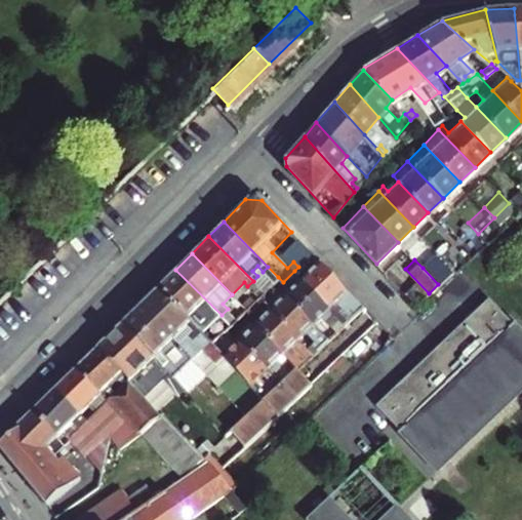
[(339,317),(345,322),(362,305),(319,261),(302,278),(329,307),(339,317)]
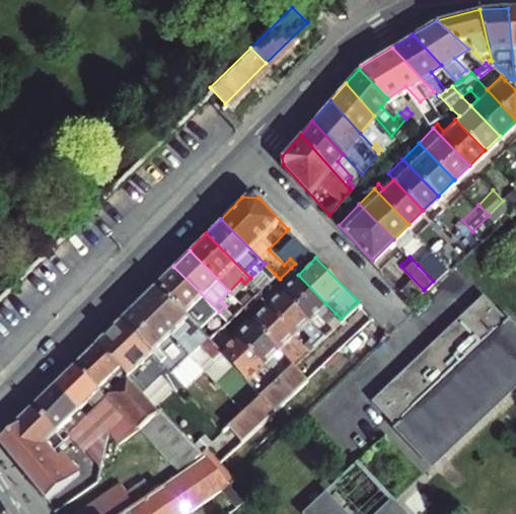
[(440,274),(425,258),(418,265),(433,281),(440,274)]
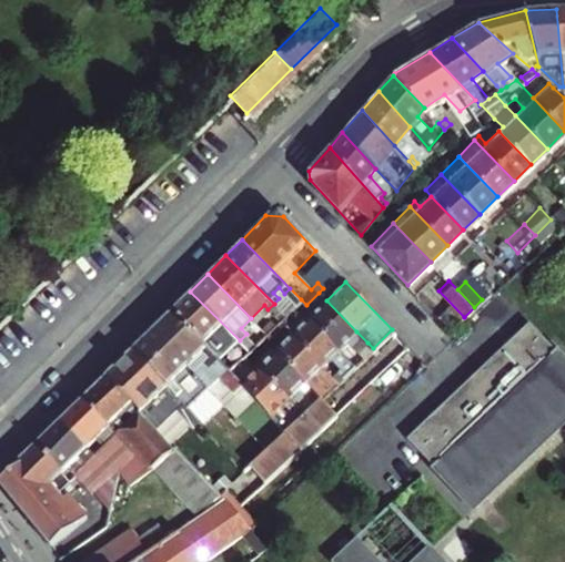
[(170,310),(213,355),(220,348),(230,339),(235,345),(240,340),(190,292),(170,310)]
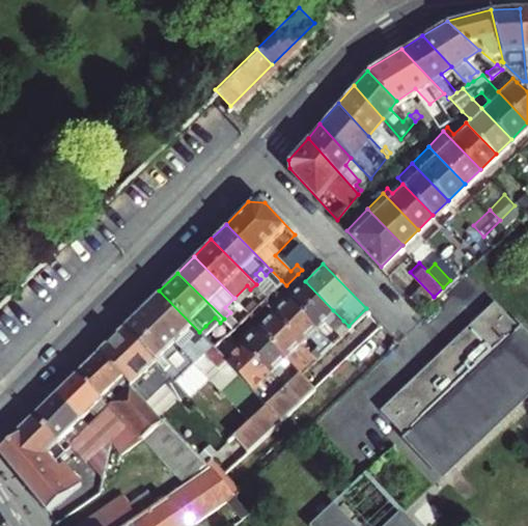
[(333,310),(305,281),(288,297),(316,327),(333,310)]
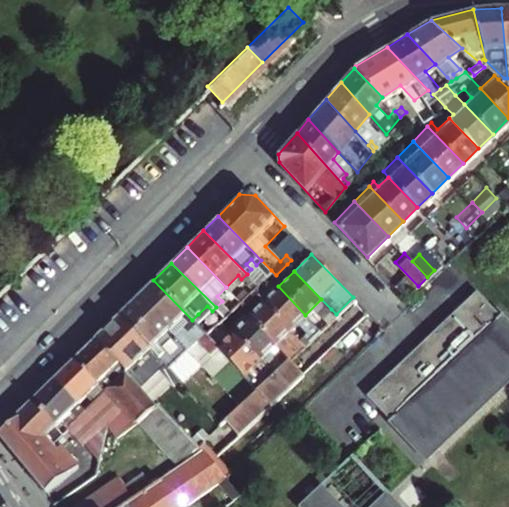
[(192,320),(153,280),(136,298),(185,348),(196,337),(210,351),(217,345),(214,341),(206,334),(192,320)]
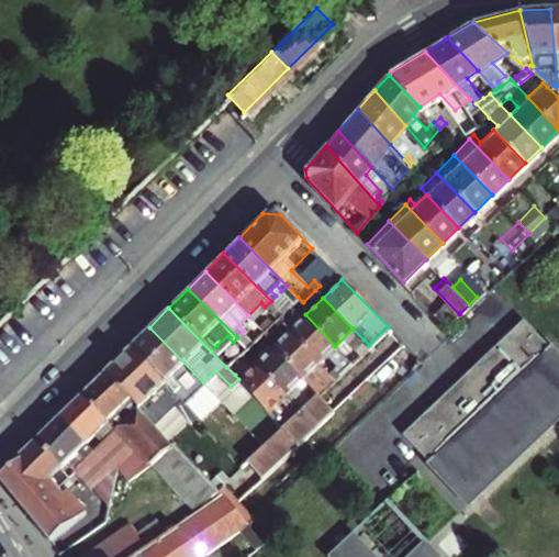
[(335,346),(305,314),(288,331),(319,363),(335,346)]
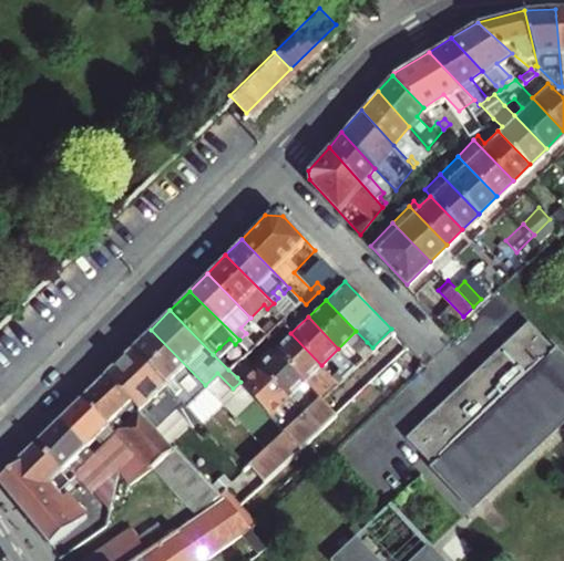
[(563,419),(563,352),(531,319),(409,435),(475,504),(563,419)]
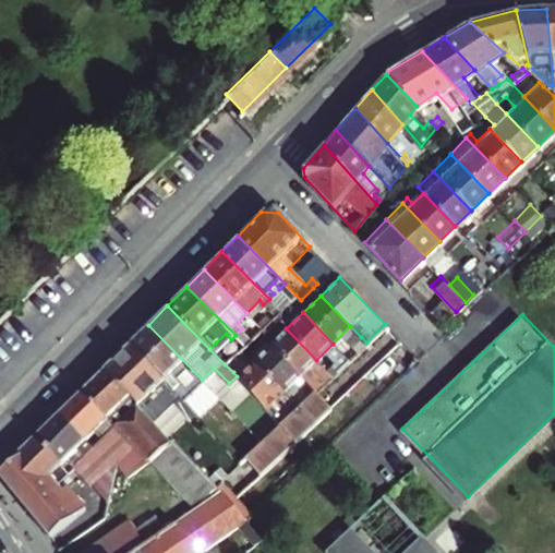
[(261,315),(254,321),(255,322),(262,328),(268,322),(261,315)]
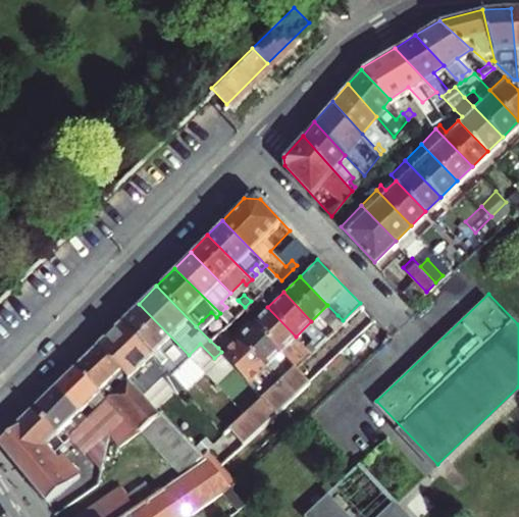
[(242,310),(245,307),(239,301),(223,317),(228,322),(232,318),(240,312),(242,310)]
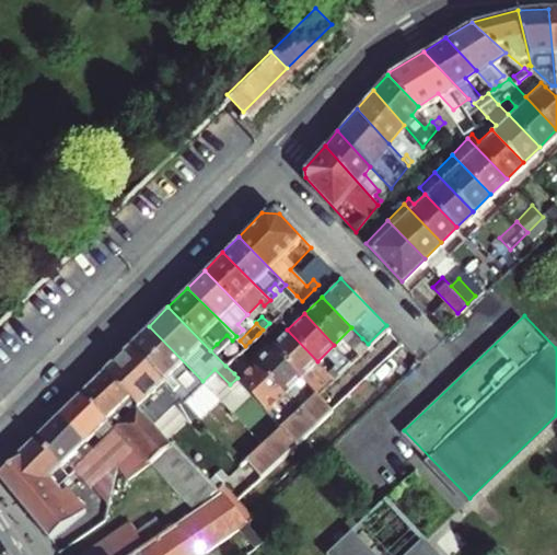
[(202,381),(149,326),(129,345),(183,400),(202,381)]
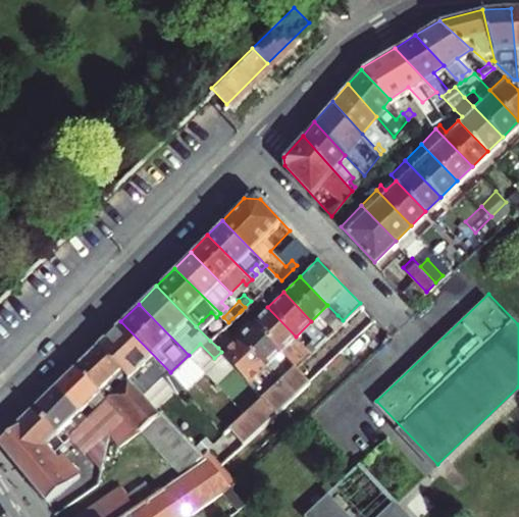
[(296,337),(267,307),(253,321),(280,351),(296,337)]
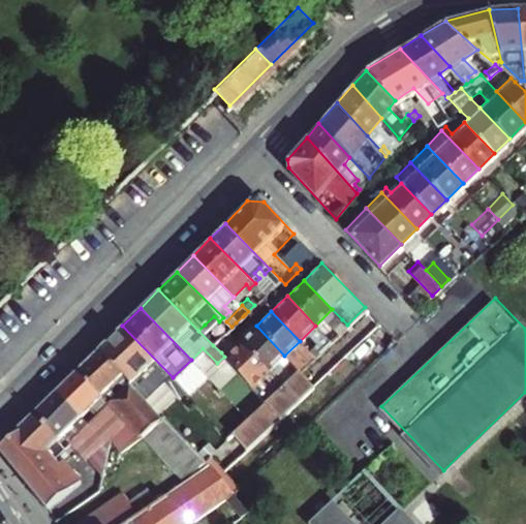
[(240,328),(247,321),(243,316),(236,322),(240,328)]
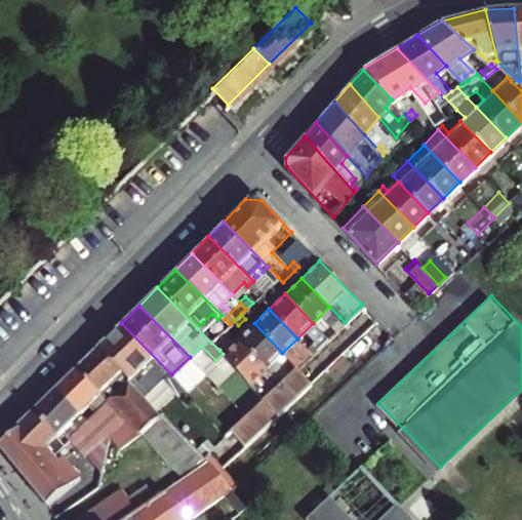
[(345,322),(339,317),(333,323),(338,327),(345,322)]
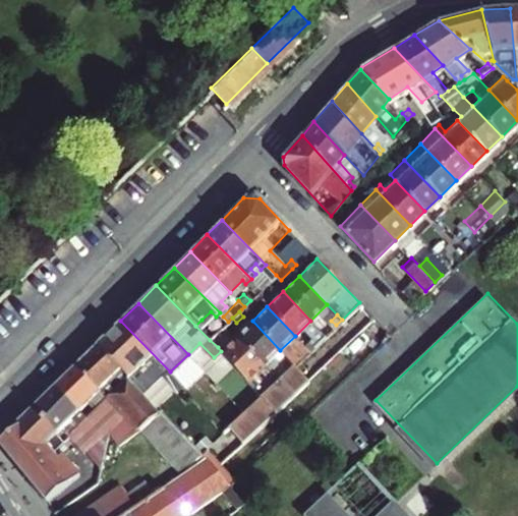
[(216,334),(202,320),(195,326),(210,340),(216,334)]
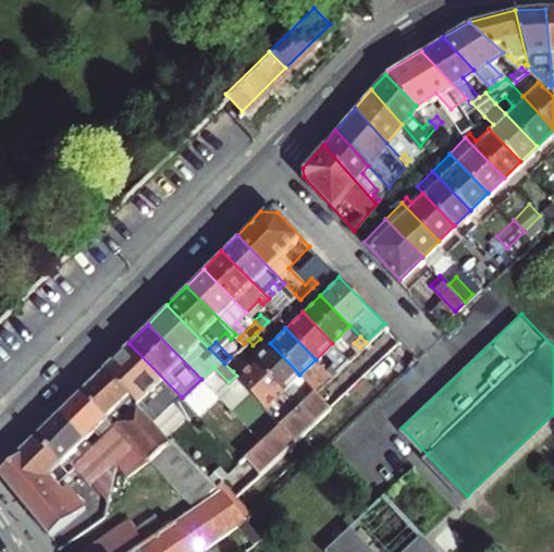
[(182,397),(128,343),(105,368),(130,395),(138,404),(143,408),(161,390),(184,414),(191,407),(182,397)]
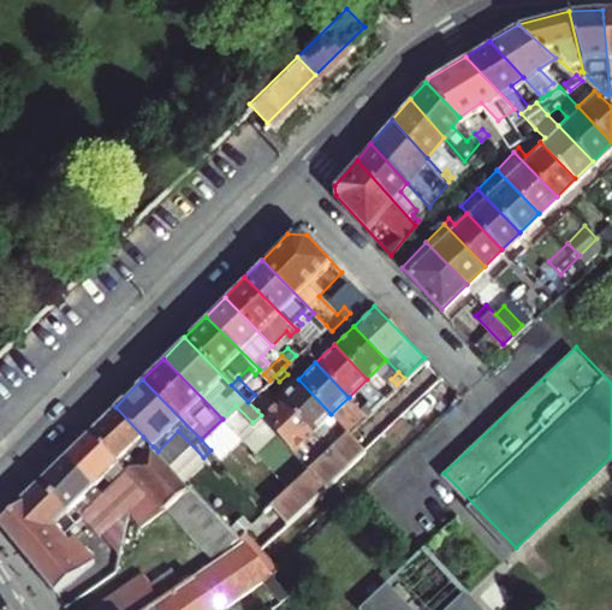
[(331,414),(298,379),(280,397),(314,432),(331,414)]
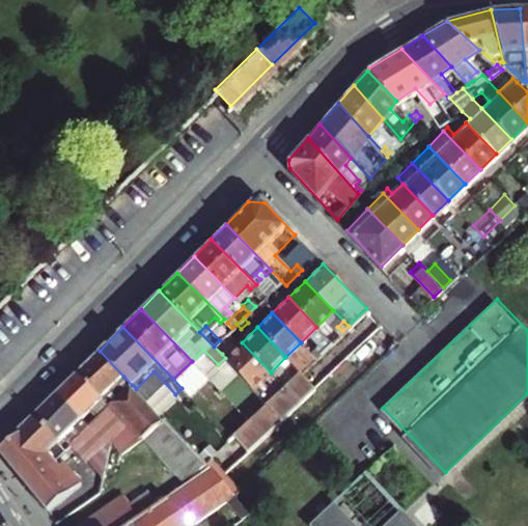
[(232,341),(225,335),(220,340),(214,347),(222,354),(232,341)]
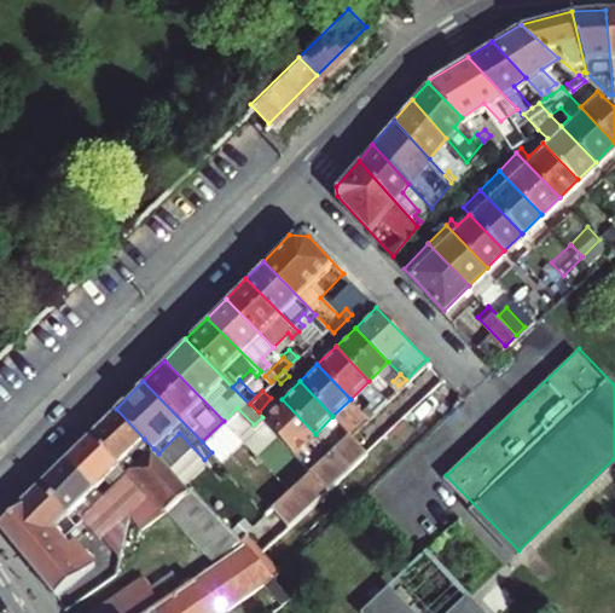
[(315,434),(282,399),(262,417),(296,452),(315,434)]
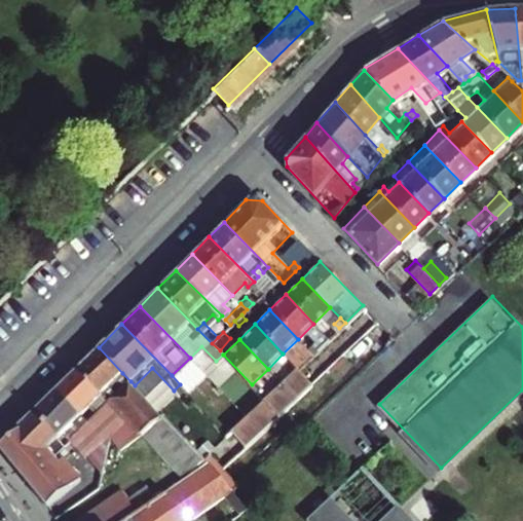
[(102,394),(122,373),(99,347),(77,369),(102,394)]
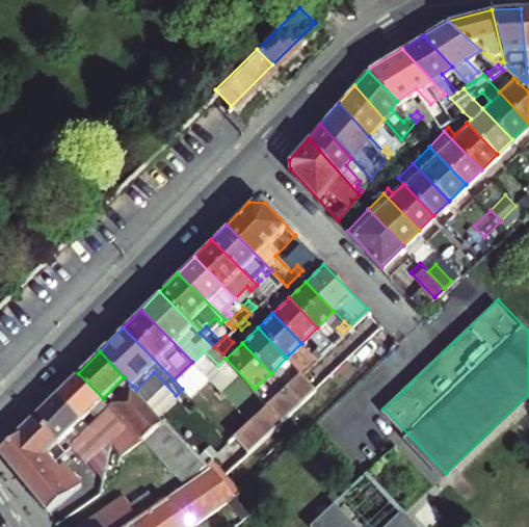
[(81,420),(103,398),(78,373),(55,395),(81,420)]
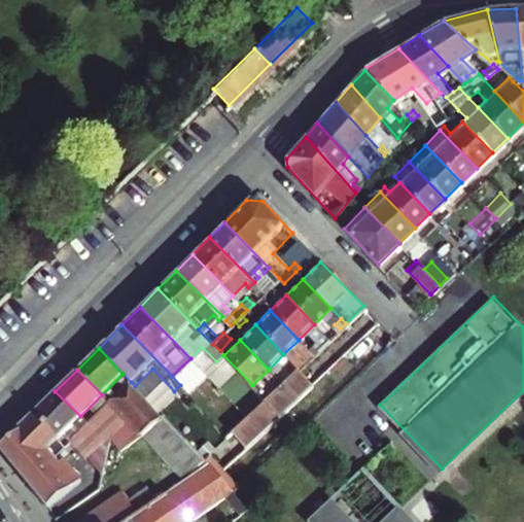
[(249,417),(234,433),(247,447),(312,384),(299,370),(283,384),(268,399),(249,417)]
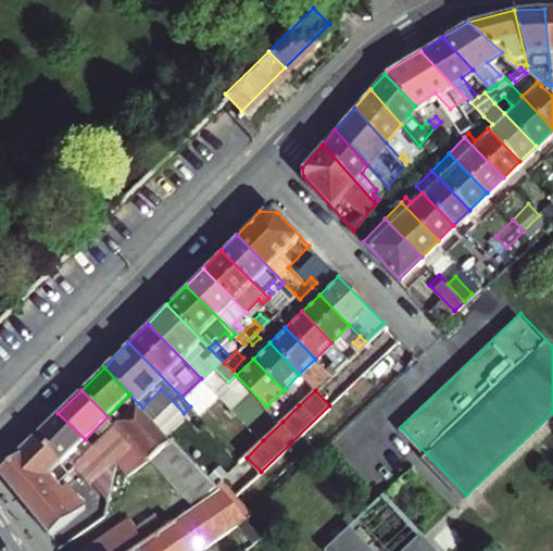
[(138,403),(123,418),(116,424),(136,443),(116,459),(126,472),(148,455),(167,435),(142,408),(138,403)]
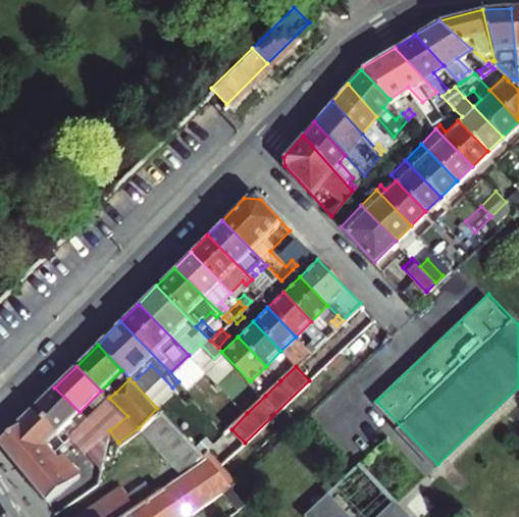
[(61,431),(80,412),(54,388),(33,410),(57,434),(54,437),(57,442),(61,437),(64,442),(68,438),(61,431)]
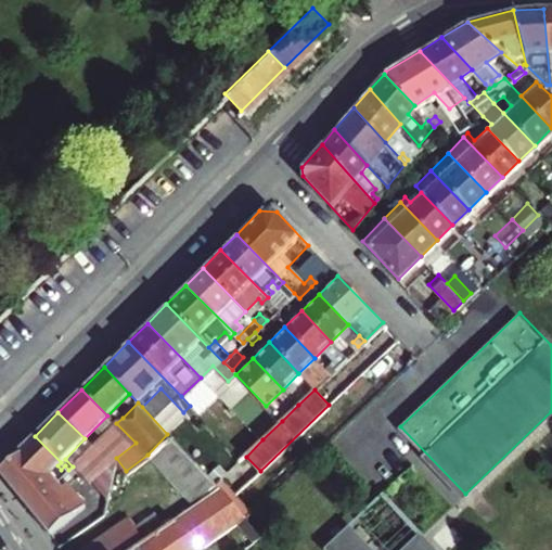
[(123,418),(117,412),(110,419),(115,424),(116,423),(123,418)]
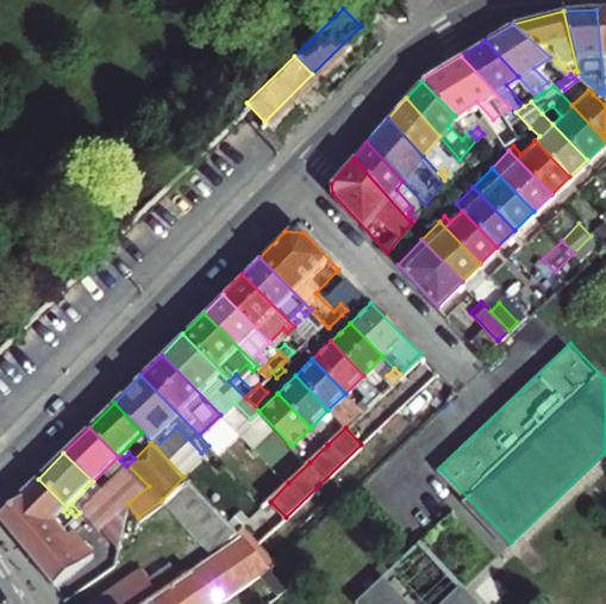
[(126,466),(120,460),(116,466),(122,471),(126,466)]
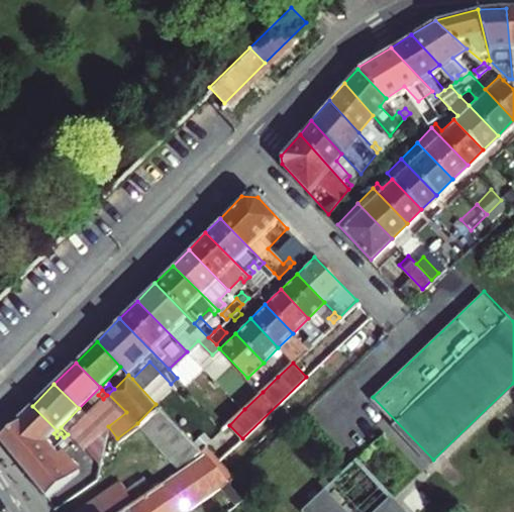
[(159,402),(156,404),(137,423),(182,468),(204,451),(198,445),(159,402)]
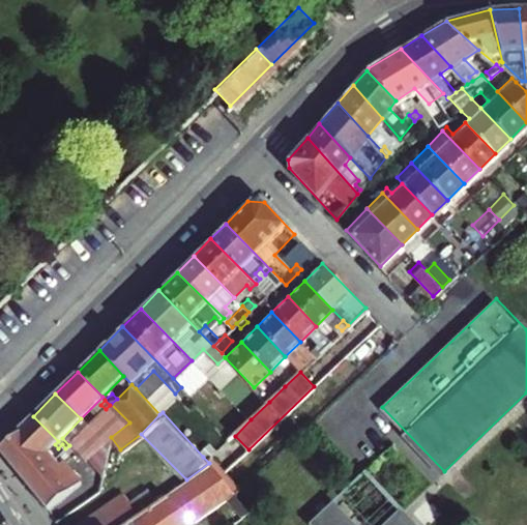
[(19,431),(19,434),(0,447),(0,451),(46,508),(79,483),(58,463),(57,465),(53,461),(61,453),(65,455),(75,445),(71,443),(69,445),(65,448),(62,444),(58,448),(55,444),(58,441),(33,416),(19,431)]
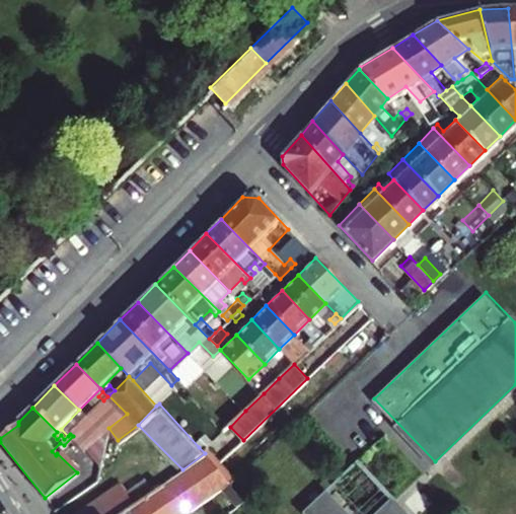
[(86,417),(81,413),(76,418),(81,423),(86,417)]
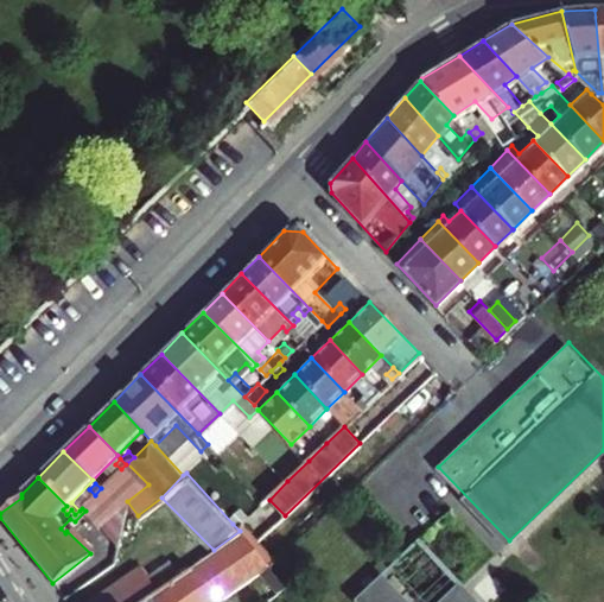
[(258,542),(245,527),(240,531),(214,550),(172,578),(189,601),(215,601),(266,566),(272,561),(258,542)]
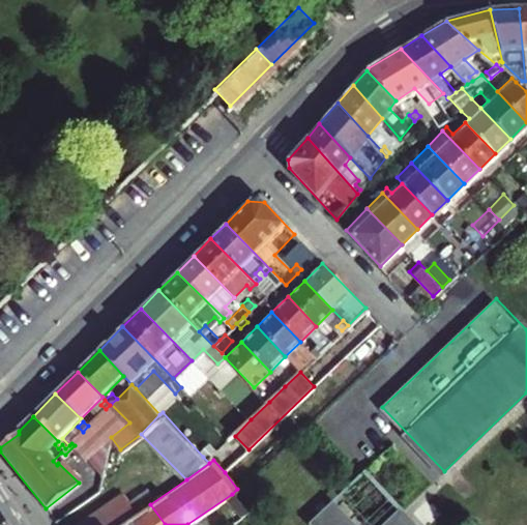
[(121,524),(129,519),(114,497),(76,524),(121,524)]
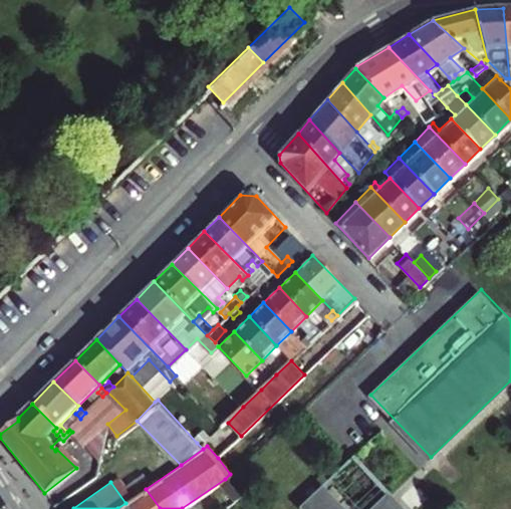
[(341,508),(321,487),(298,508),(403,508),(388,492),(371,508),(341,508)]
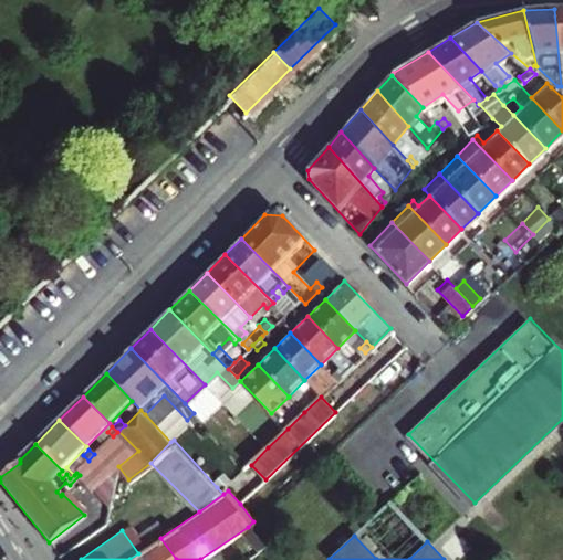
[(176,559),(160,538),(138,553),(129,559),(176,559)]
